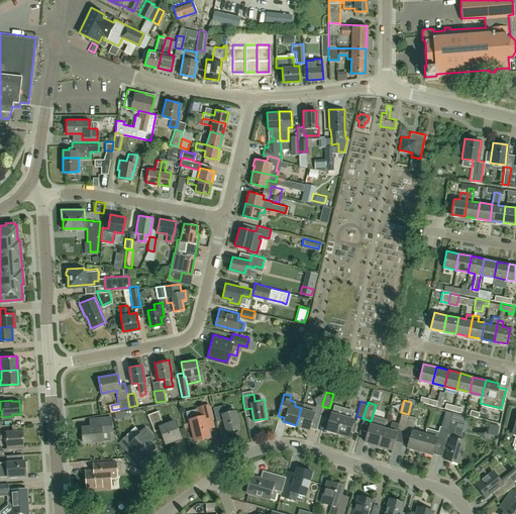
[(322,406),(322,405),(315,403),(314,406),(311,405),(308,406),(307,409),(301,408),(296,425),(308,428),(312,416),(318,418),(322,406)]
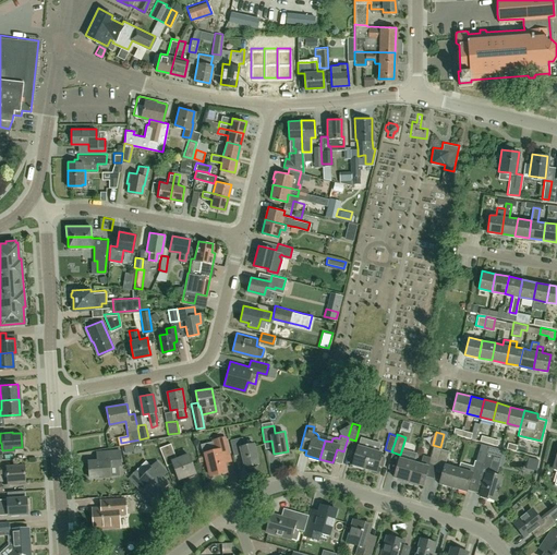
[(223,460),(230,459),(225,436),(212,439),(214,449),(204,453),(209,473),(226,470),(223,460)]
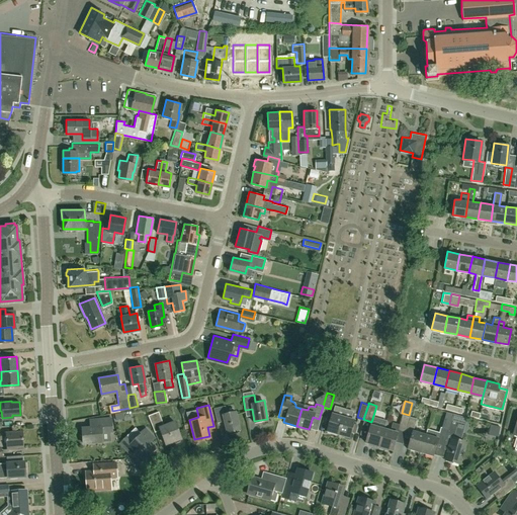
[(227,432),(240,429),(235,411),(227,413),(225,405),(212,407),(217,422),(224,420),(227,432)]
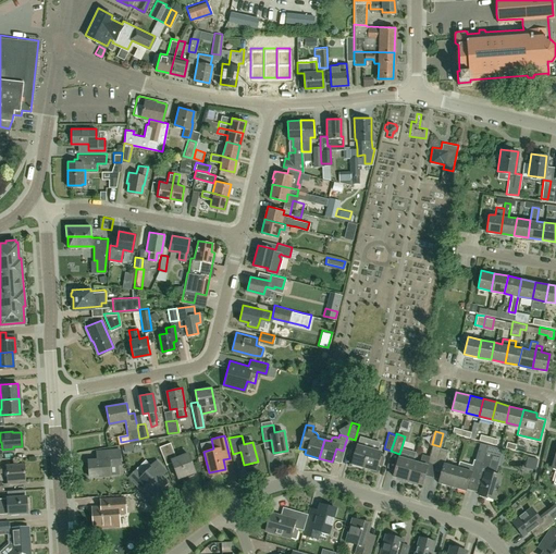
[(363,466),(372,439),(362,435),(359,438),(358,444),(357,443),(356,447),(353,446),(350,454),(354,455),(351,463),(363,466)]
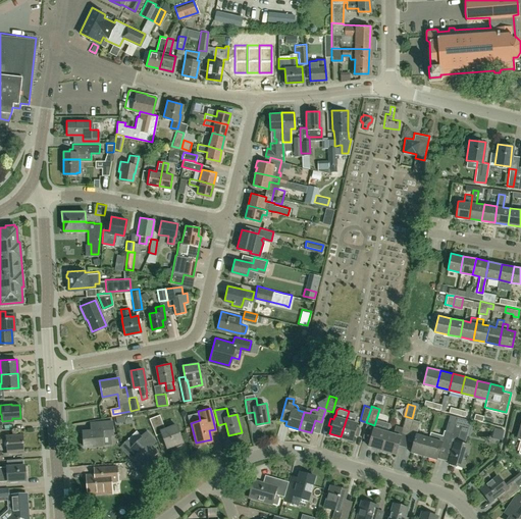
[(349,411),(341,436),(352,439),(354,432),(357,433),(359,426),(356,426),(357,422),(353,421),(356,413),(349,411)]
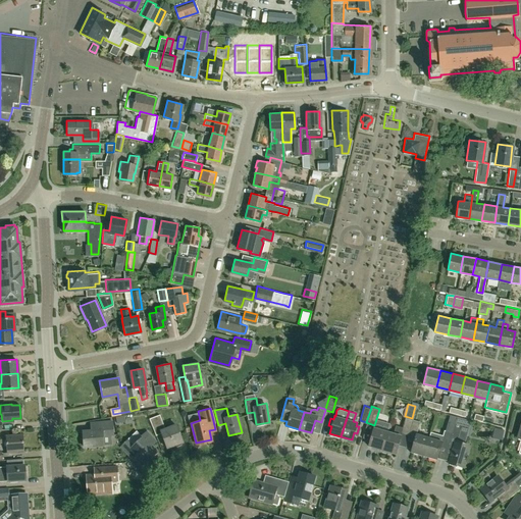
[(124,412),(113,414),(114,421),(125,419),(124,412)]
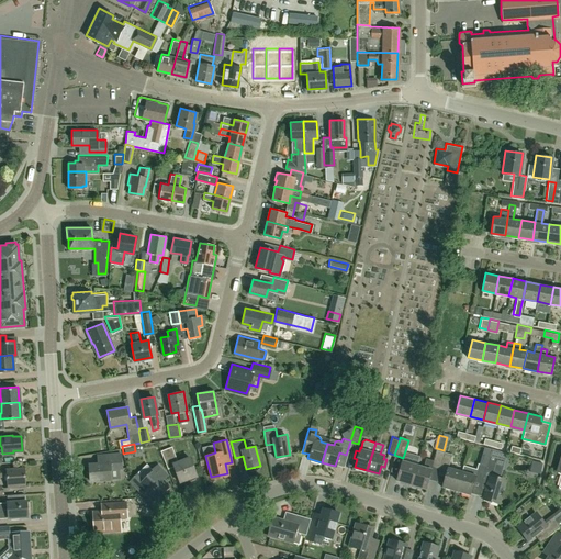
[(179,481),(195,474),(188,456),(177,460),(170,445),(159,449),(167,468),(172,465),(179,481)]
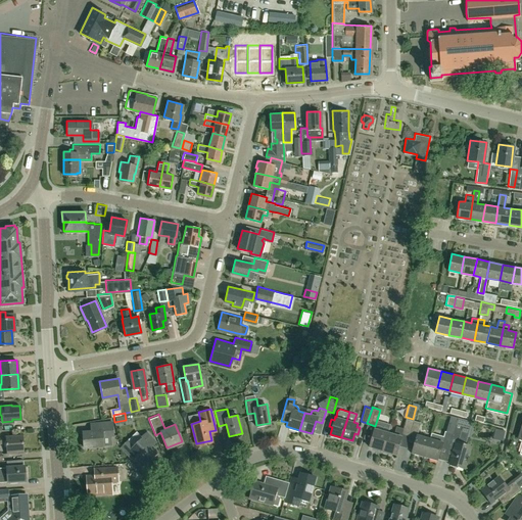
[(412,423),(413,419),(406,417),(402,427),(396,425),(394,433),(387,431),(382,448),(395,453),(401,432),(409,434),(412,423)]
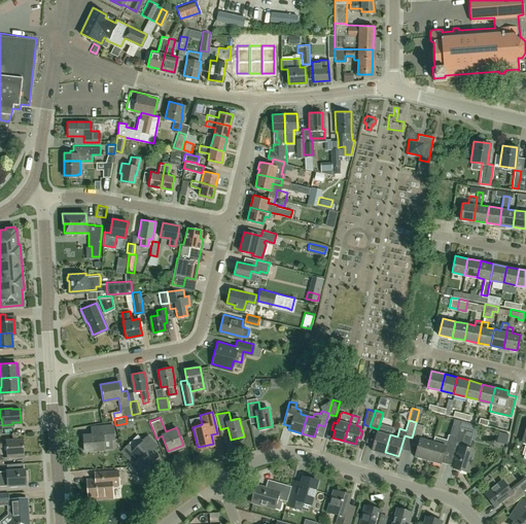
[(455,435),(452,448),(458,450),(453,466),(467,470),(472,449),(465,447),(471,424),(459,421),(455,435)]
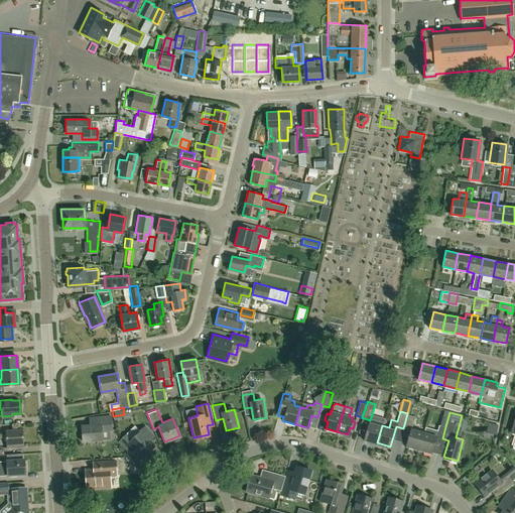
[(101,428),(111,427),(110,414),(97,415),(98,423),(82,424),(83,439),(101,438),(101,428)]
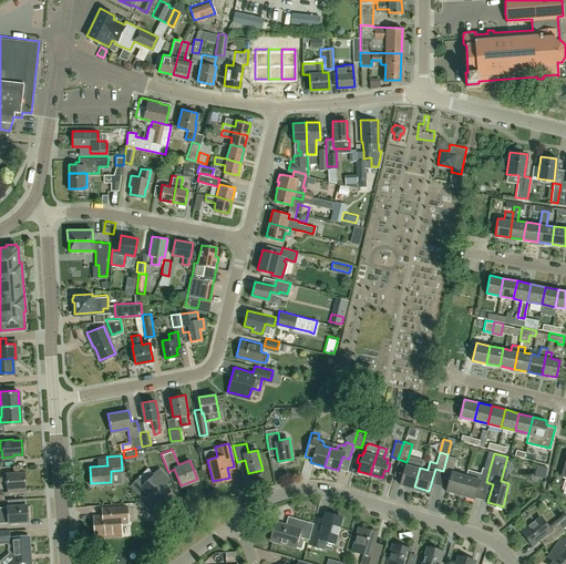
[(445,490),(460,494),(465,474),(452,470),(454,461),(446,459),(443,471),(441,479),(448,481),(445,490)]
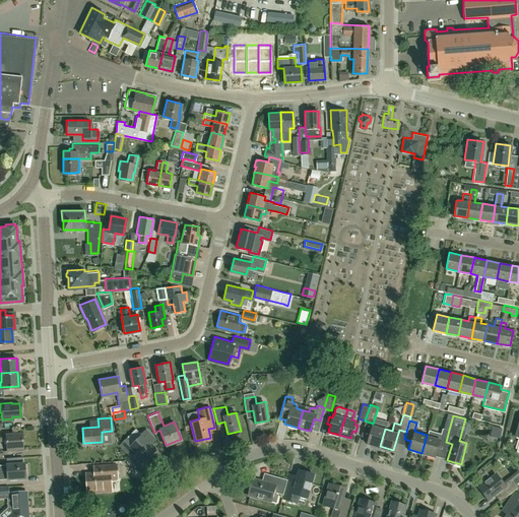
[(501,437),(503,427),(493,425),(491,434),(501,437)]
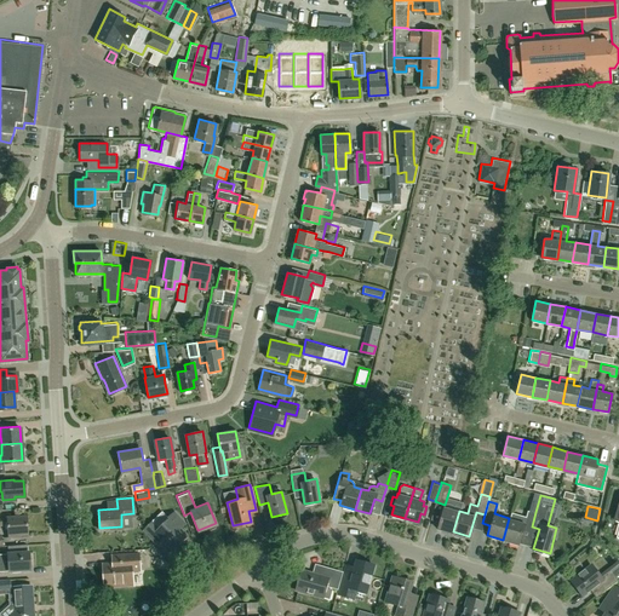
[(453,531),(459,511),(443,507),(437,528),(453,531)]
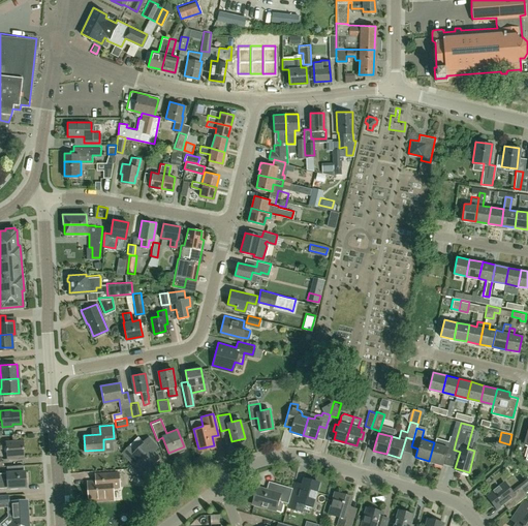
[(144,441),(134,450),(129,443),(122,451),(131,462),(136,458),(146,467),(158,457),(152,451),(157,445),(148,434),(142,440),(144,441)]
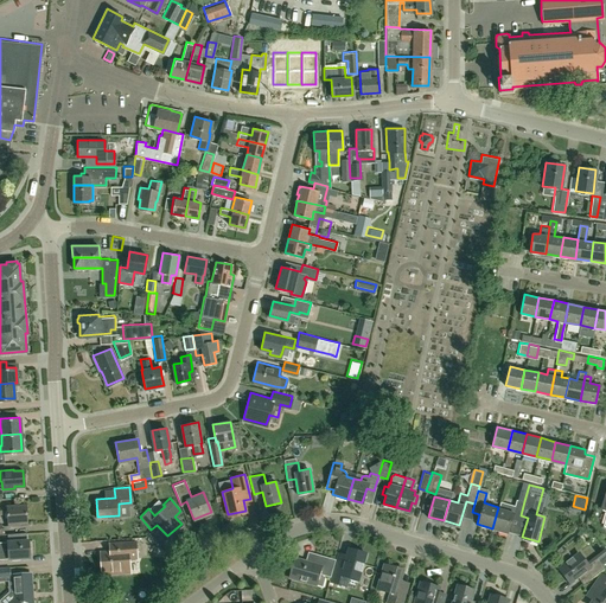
[(521,515),(524,501),(516,499),(514,507),(508,506),(506,510),(498,507),(492,528),(506,532),(511,517),(520,519),(521,515)]
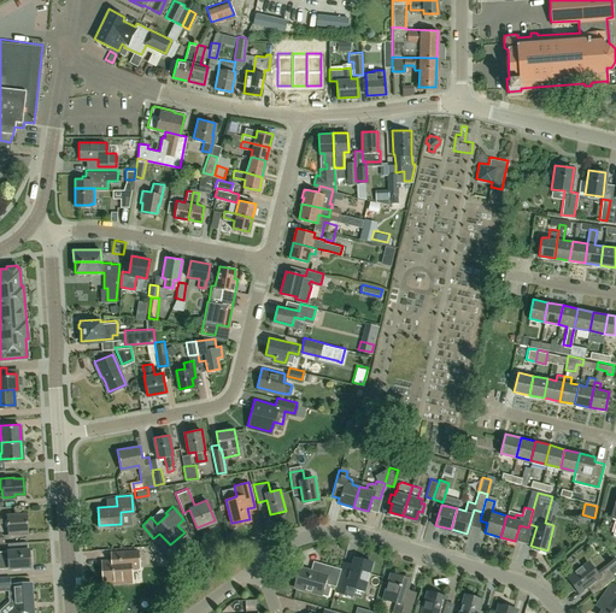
[(18,530),(28,530),(27,512),(6,513),(6,514),(0,514),(0,520),(4,520),(4,525),(7,525),(9,532),(18,532),(18,530)]
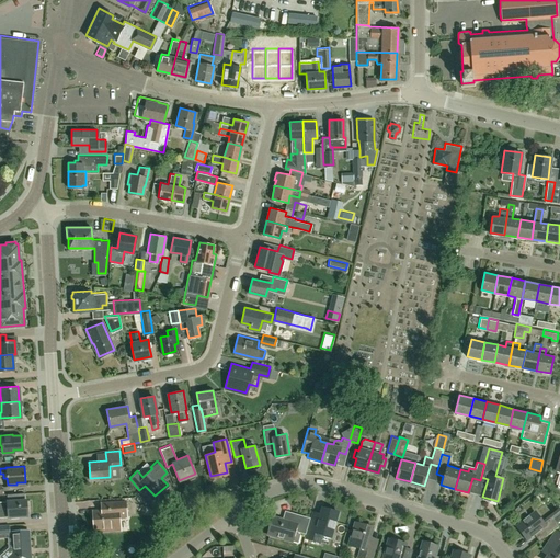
[(7,500),(0,500),(0,515),(8,515),(27,514),(26,499),(24,499),(24,491),(7,492),(7,500)]
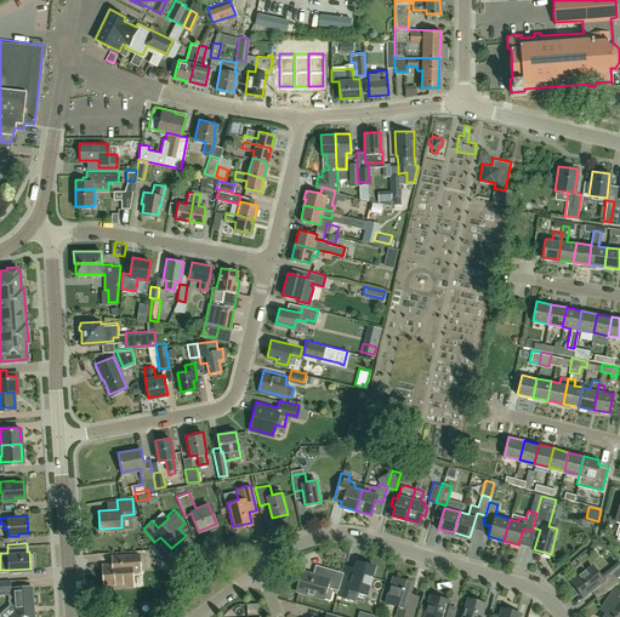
[(131,570),(140,569),(138,552),(120,553),(120,561),(102,563),(103,584),(132,583),(131,570)]
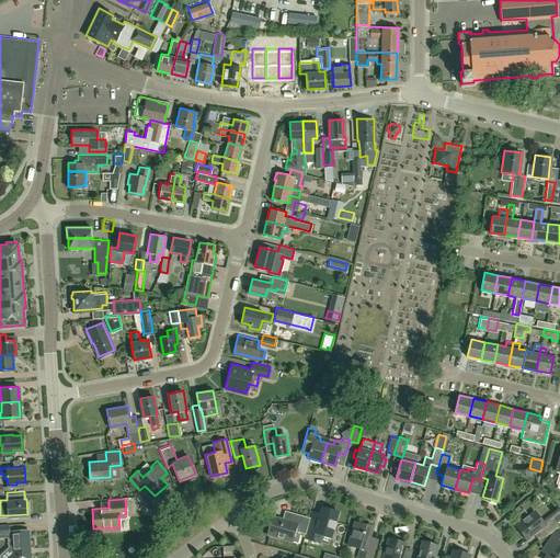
[(330,534),(338,511),(321,505),(316,522),(309,521),(305,536),(319,541),(321,532),(330,534)]
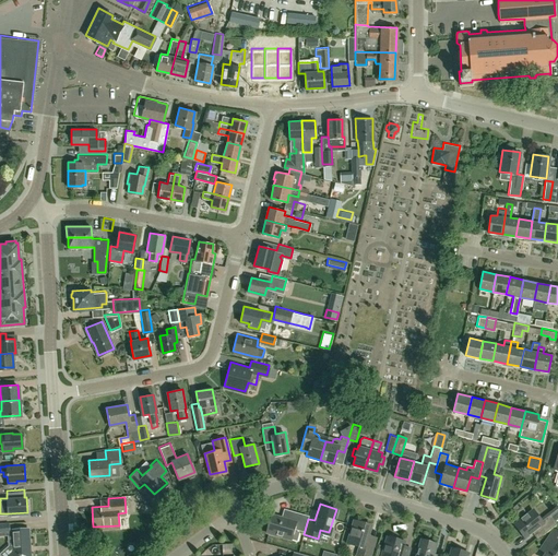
[(557,508),(550,515),(549,513),(542,520),(533,508),(513,522),(524,536),(537,527),(543,533),(557,520),(557,508)]
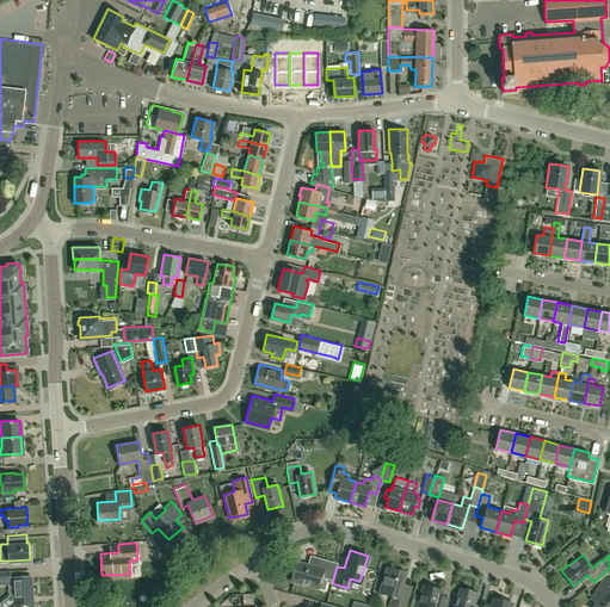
[(315,565),(297,561),(295,559),(289,580),(316,587),(320,576),(332,578),(337,562),(318,557),(315,565)]
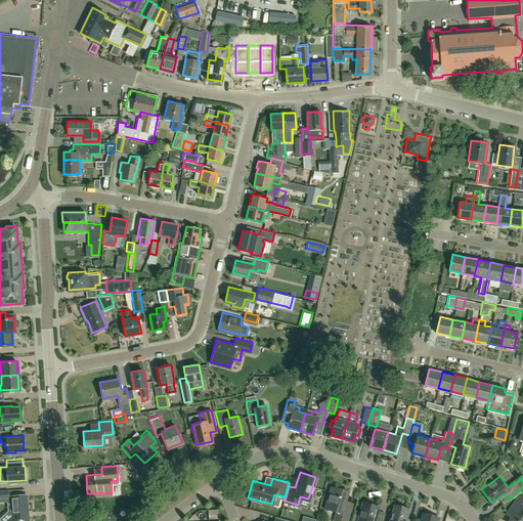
[(352,502),(345,500),(347,490),(331,486),(324,508),(336,511),(334,519),(342,520),(346,520),(350,508),(352,502)]
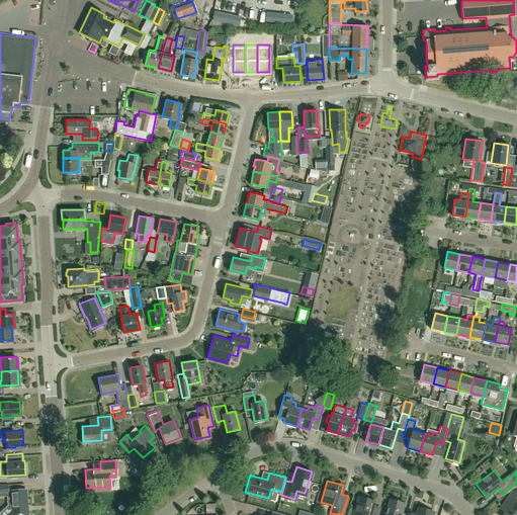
[(26,514),(25,488),(10,490),(11,508),(3,514),(26,514)]
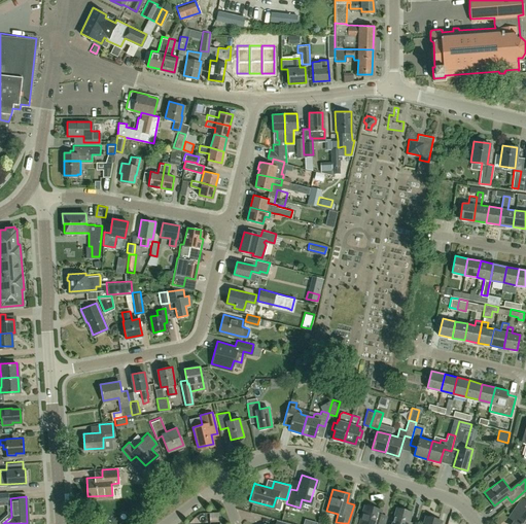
[(525,523),(525,499),(521,497),(514,509),(519,512),(514,520),(511,523),(525,523)]
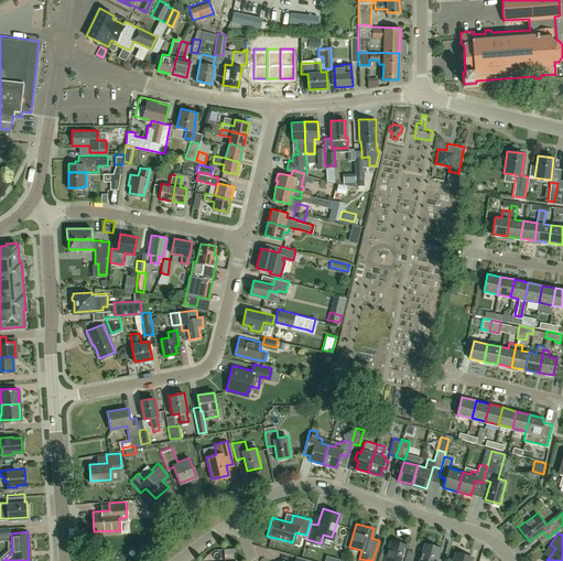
[(410,560),(413,551),(405,549),(407,545),(390,540),(383,560),(410,560)]
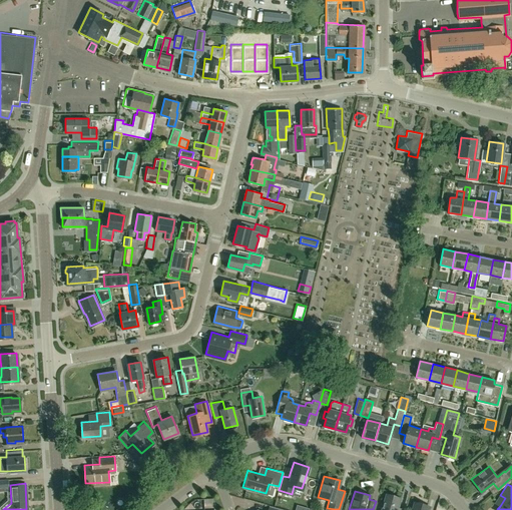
[(395,509),(399,497),(386,493),(381,509),(395,509)]
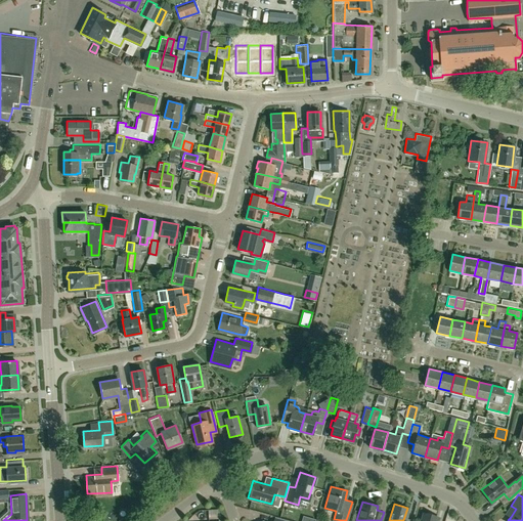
[(212,517),(221,516),(220,508),(211,510),(212,517)]
